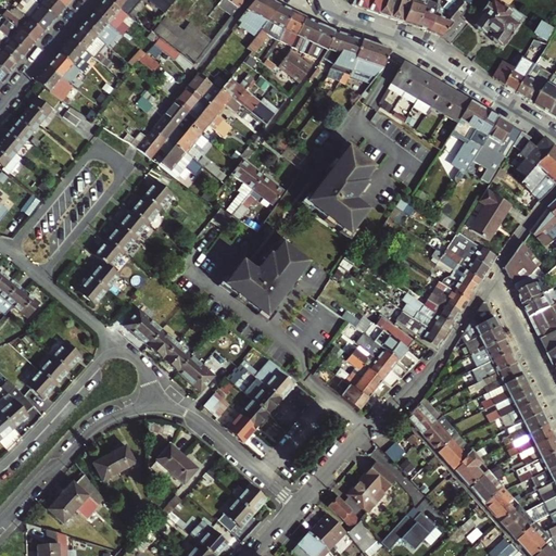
[(66,9),(55,0),(35,0),(41,4),(58,19),(66,9)]
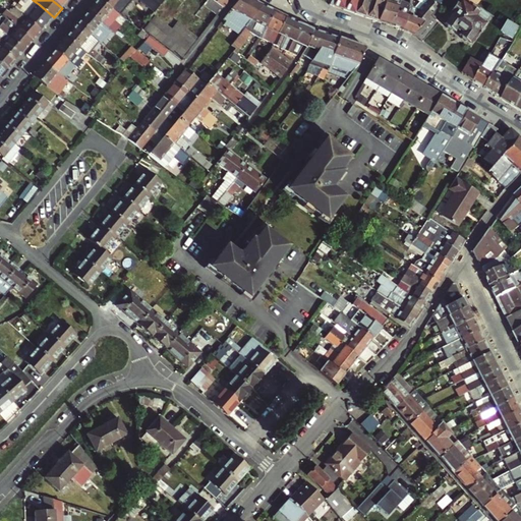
[(98,21),(109,29),(119,15),(112,9),(101,1),(100,0),(97,0),(88,12),(98,21)]
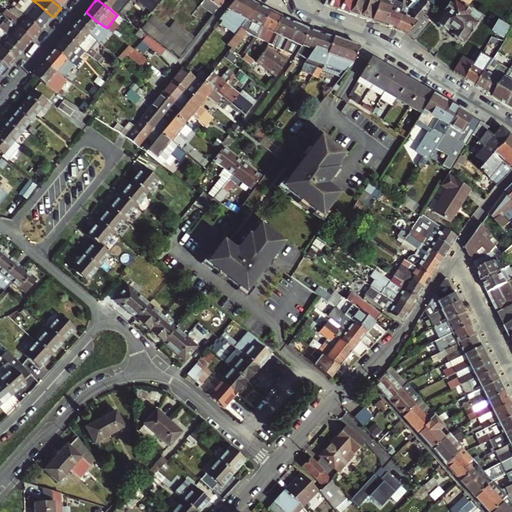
[(114,4),(109,0),(99,0),(99,1),(110,9),(114,4)]
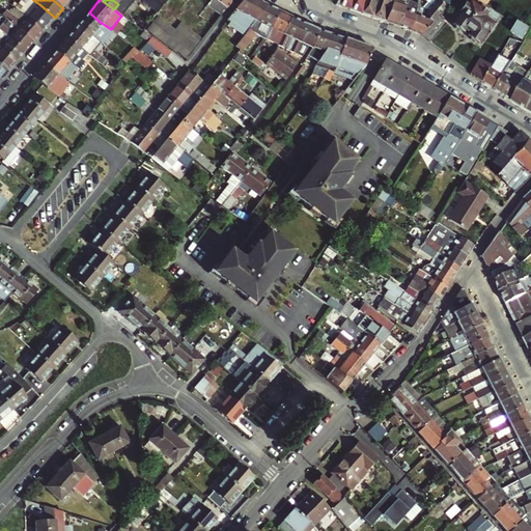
[(142,0),(159,14),(160,12),(169,0),(142,0)]
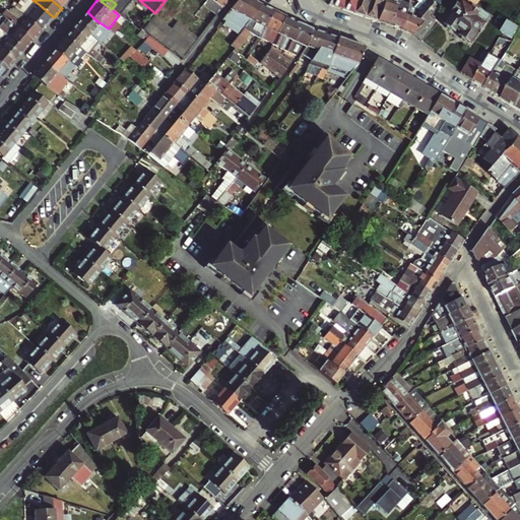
[(207,0),(182,33),(195,43),(230,0),(207,0)]
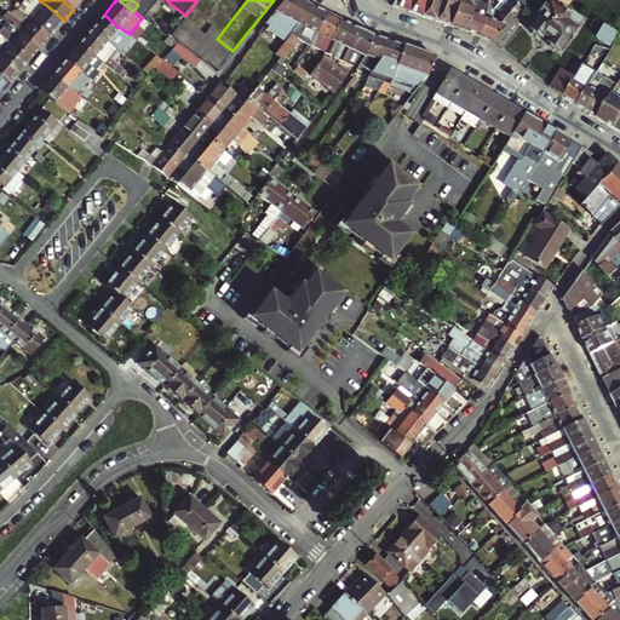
[(303,0),(283,0),(267,24),(270,26),(269,29),(290,44),(300,33),(314,6),(303,0)]
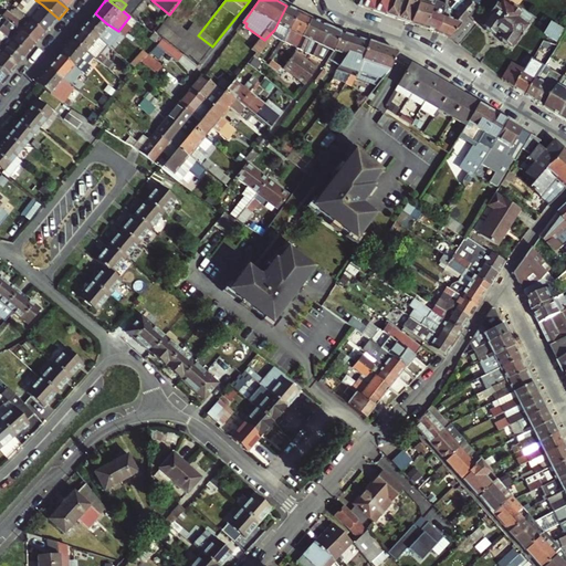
[(359,0),(358,4),(362,6),(362,7),(364,7),(373,10),(375,11),(386,14),(385,14),(386,16),(390,0),(359,0)]
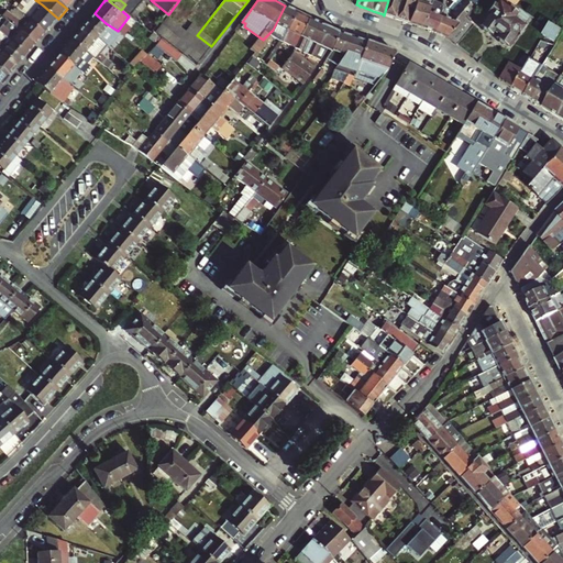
[(418,0),(388,0),(384,15),(385,15),(386,15),(396,19),(397,20),(397,19),(408,23),(418,0)]
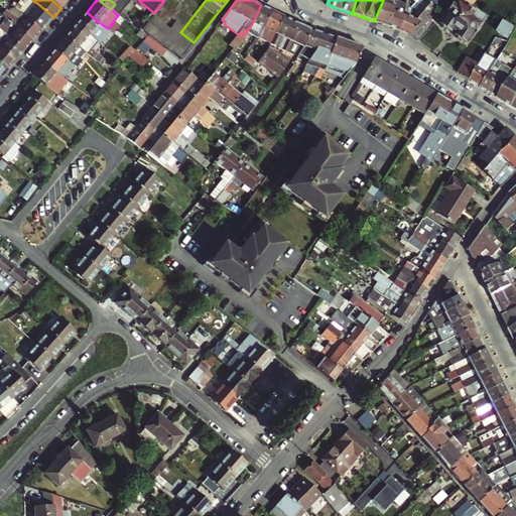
[(395,4),(384,0),(383,0),(374,21),(387,25),(395,4)]
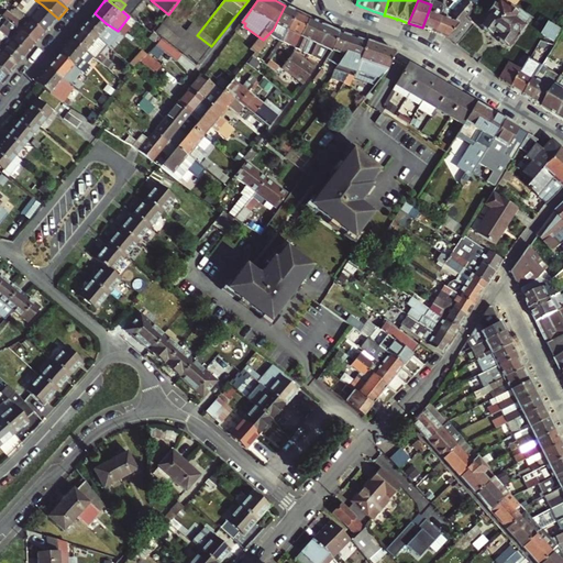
[(464,18),(474,7),(465,0),(456,0),(460,2),(451,12),(448,18),(440,14),(435,32),(448,37),(464,18)]
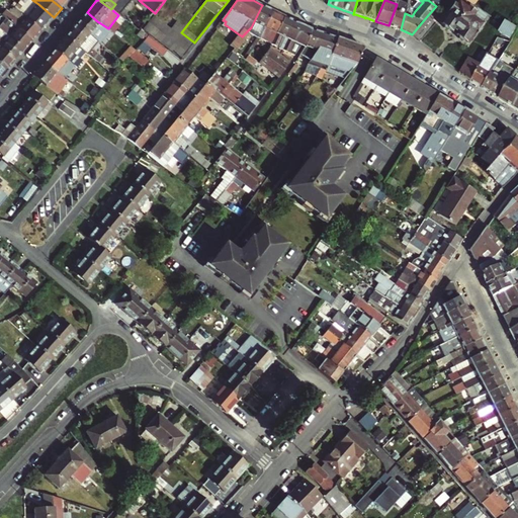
[(447,30),(450,29),(458,34),(458,38),(462,40),(465,40),(467,41),(477,30),(480,29),(482,25),(481,23),(487,15),(477,8),(475,11),(459,0),(456,0),(447,13),(445,14),(442,18),(442,20),(441,22),(443,24),(444,27),(447,30)]
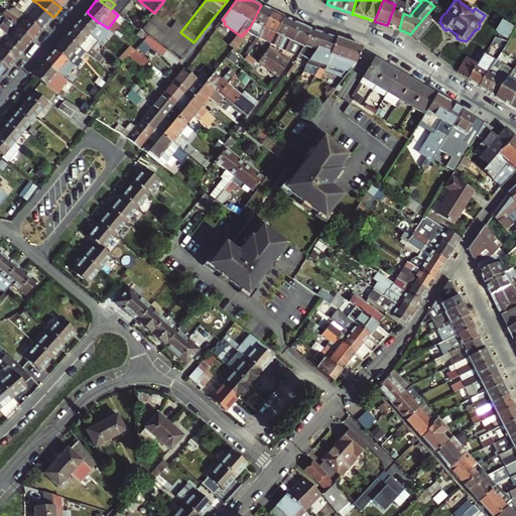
[(15,8),(22,14),(27,9),(20,4),(15,8)]
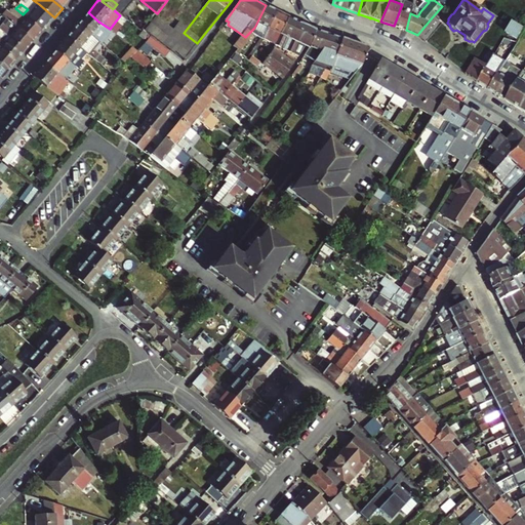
[(39,4),(27,18),(42,32),(54,17),(39,4)]
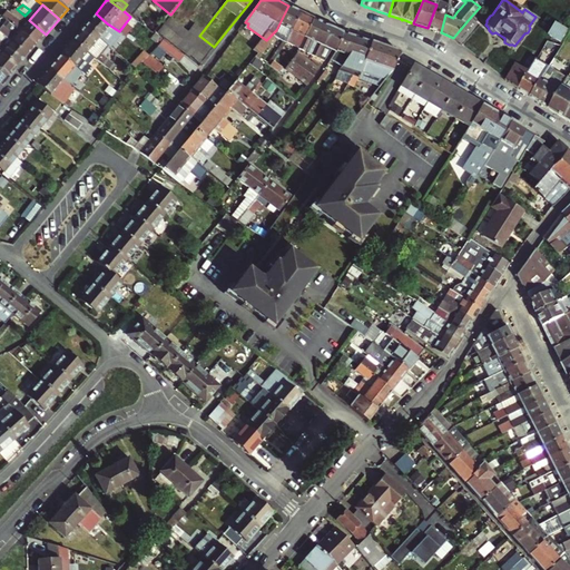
[(441,32),(445,15),(446,9),(436,5),(428,28),(441,32)]
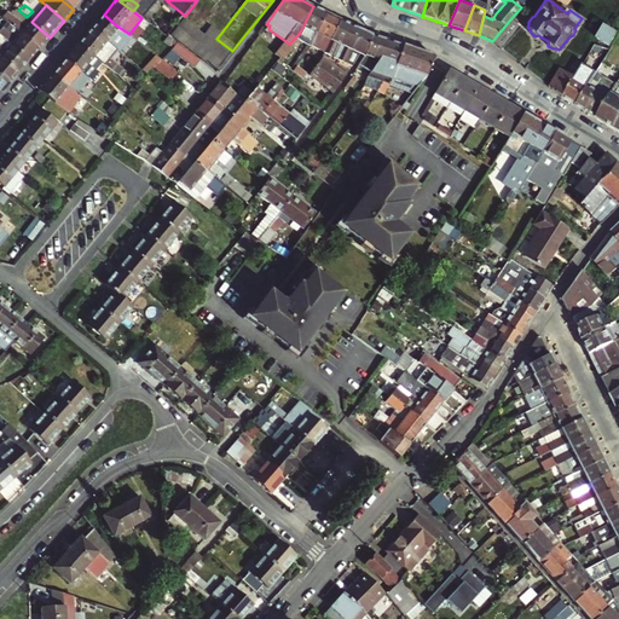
[(300,33),(289,44),(278,56),(282,59),(284,57),(300,41),(311,47),(327,13),(313,6),(300,33)]
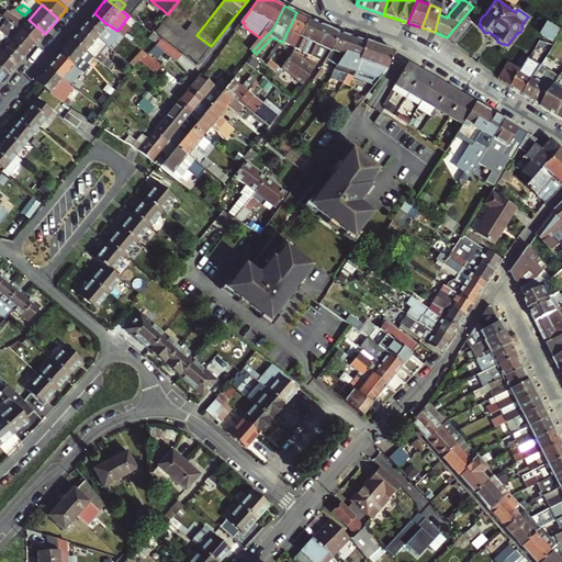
[(282,43),(295,48),(310,18),(296,12),(282,43)]
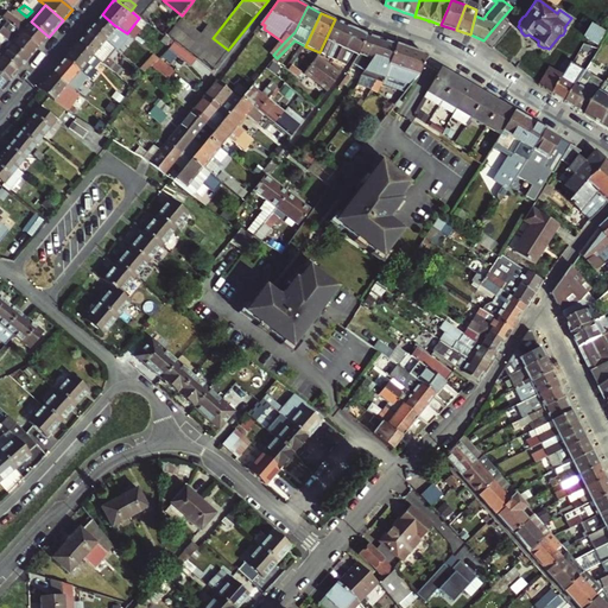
[(114,49),(127,33),(114,25),(102,14),(89,29),(106,42),(114,49)]
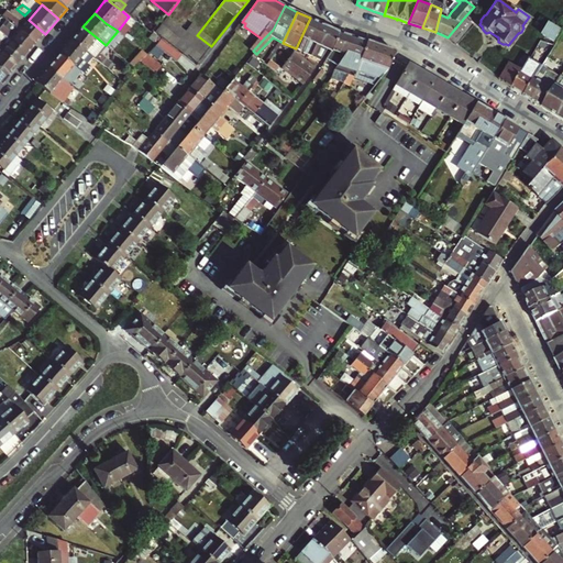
[(155,31),(162,37),(197,65),(211,46),(197,35),(169,13),(168,14),(155,31)]
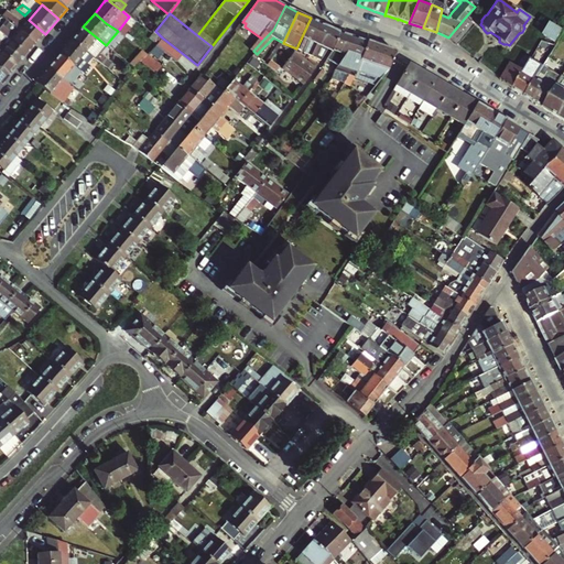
[(311,18),(296,49),(310,55),(324,24),(311,18)]
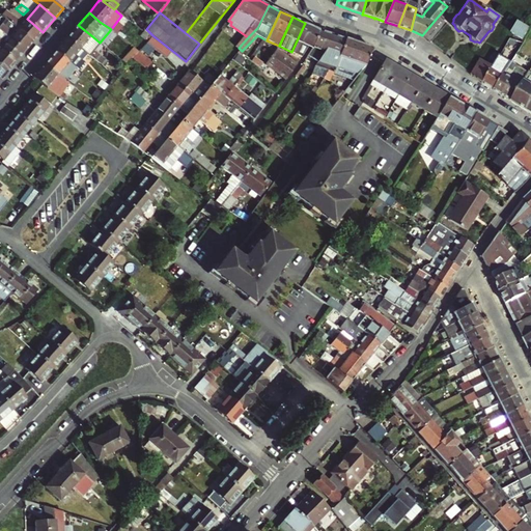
[(447,24),(438,17),(422,35),(431,43),(447,24)]
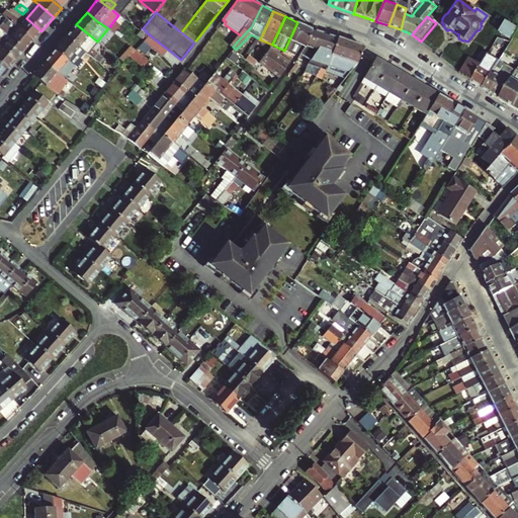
[(41,31),(26,18),(18,28),(33,40),(41,31)]
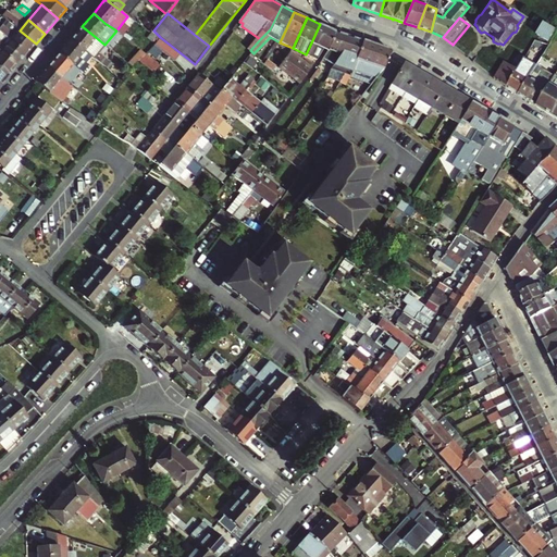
[(537,34),(549,40),(555,29),(544,23),(537,34)]
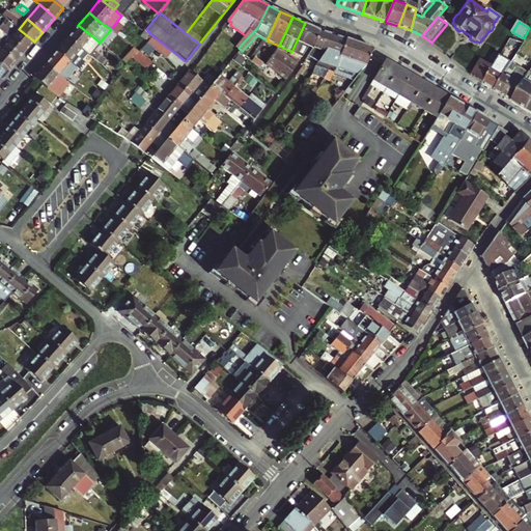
[(305,23),(291,52),(302,57),(310,46),(314,48),(322,30),(316,28),(305,23)]
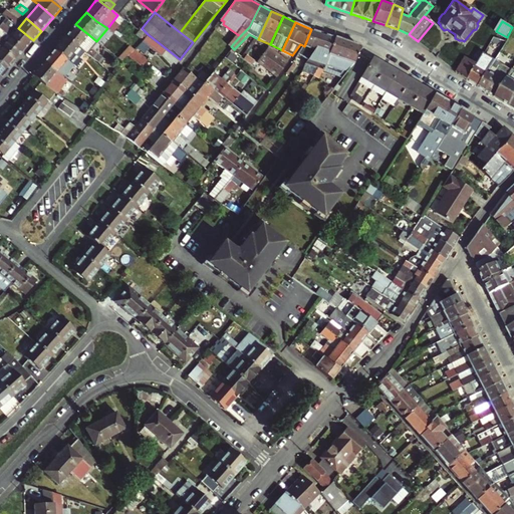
[(0,27),(0,28),(3,31),(25,50),(33,40),(18,28),(14,33),(3,24),(0,27)]
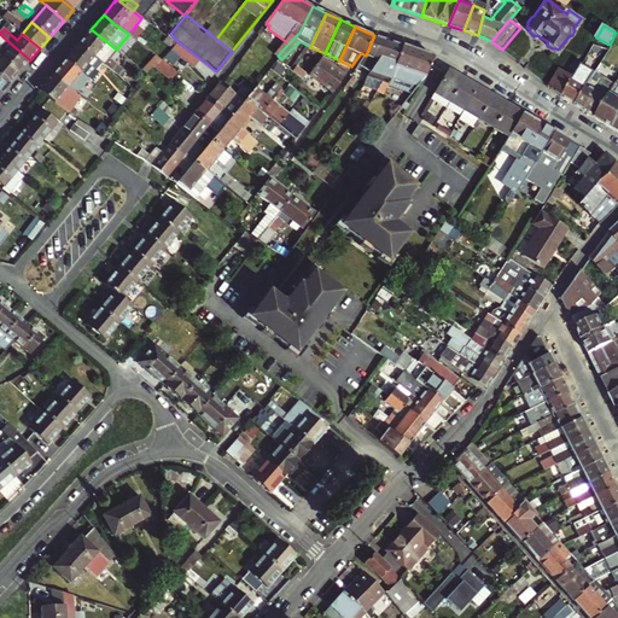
[(108,42),(91,29),(79,45),(94,58),(98,53),(108,42)]
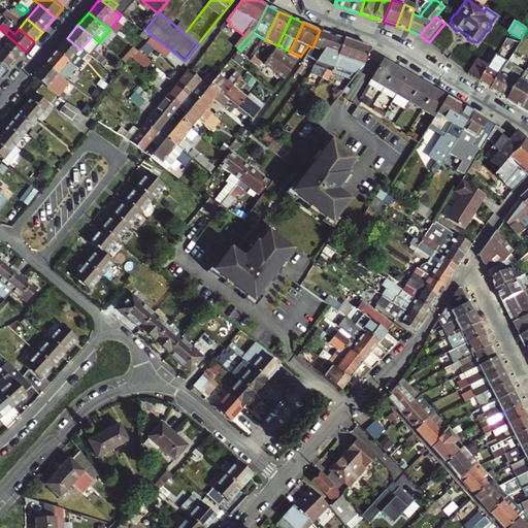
[(320,30),(312,47),(307,56),(304,60),(311,63),(320,50),(324,52),(327,53),(333,34),(320,30)]
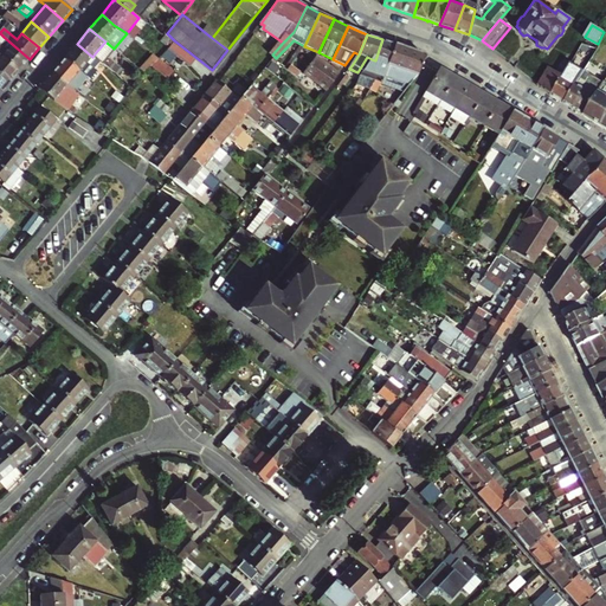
[(0,52),(2,55),(20,70),(30,59),(4,37),(0,42),(0,52)]
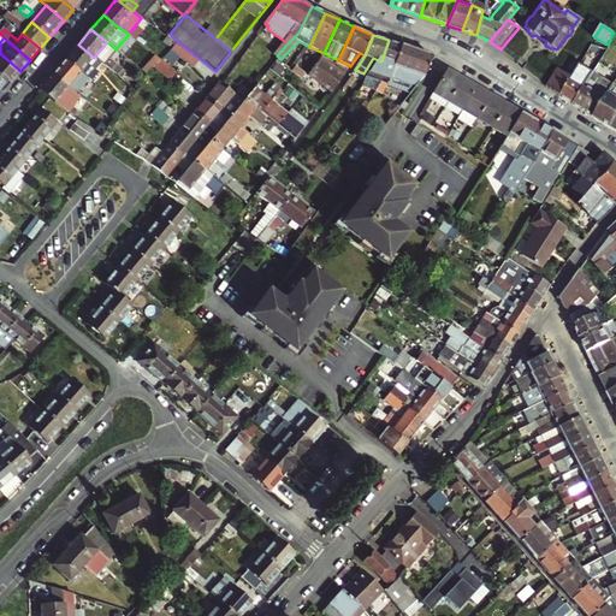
[(381,61),(378,60),(368,77),(383,82),(377,90),(384,94),(389,84),(392,75),(403,46),(389,40),(381,61)]
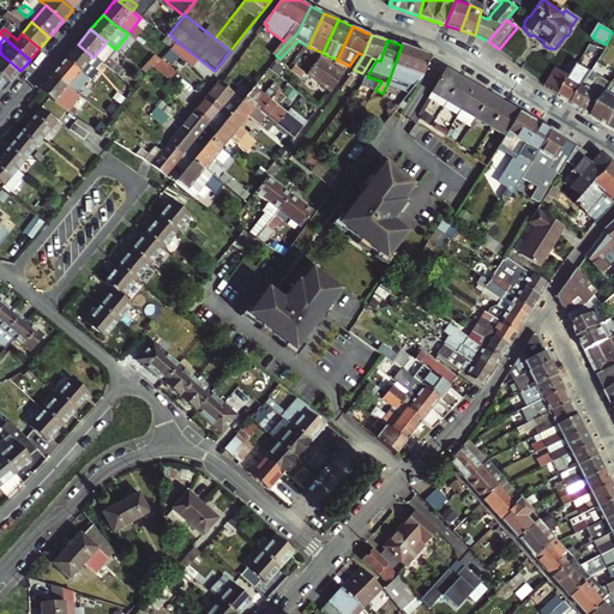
[(572,106),(593,71),(585,68),(599,46),(590,43),(578,64),(561,94),(559,97),(570,104),(572,106)]
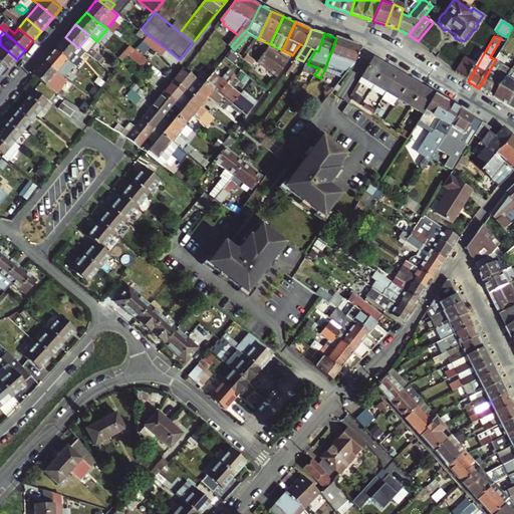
[(65,37),(55,49),(68,60),(78,48),(65,37)]
